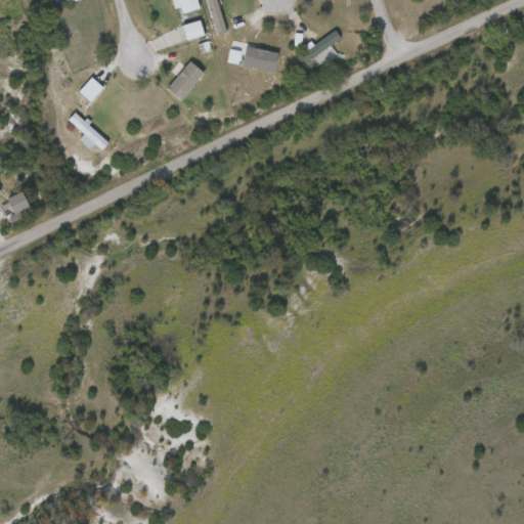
[(197,0),(200,7),(178,14),(173,0),(197,0)]
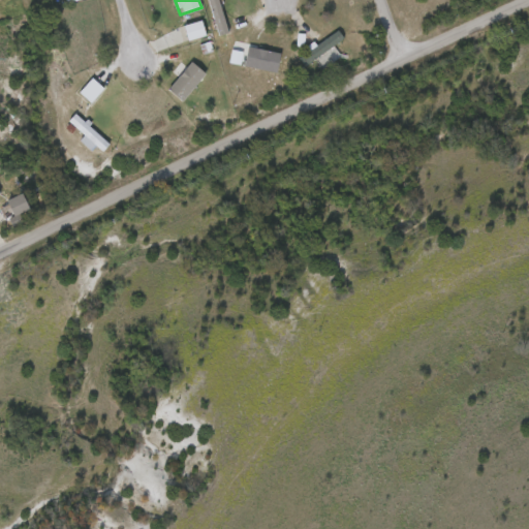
[(219,0),(226,32),(217,34),(209,0),(219,0)]
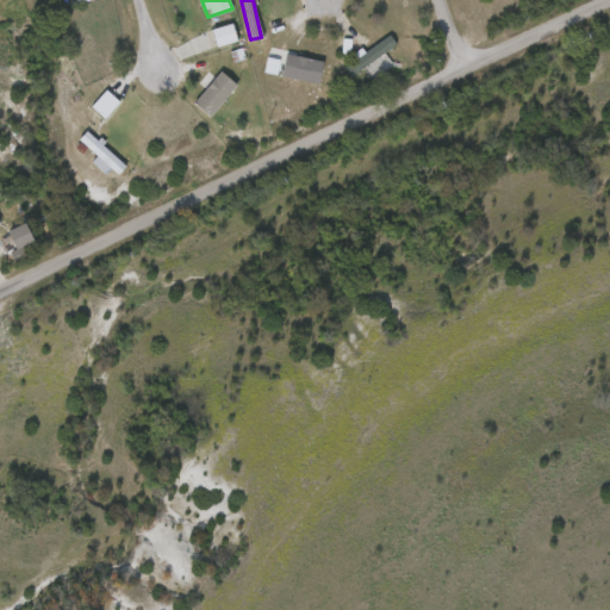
[(213,45),(210,29),(232,24),(236,41),(213,45)]
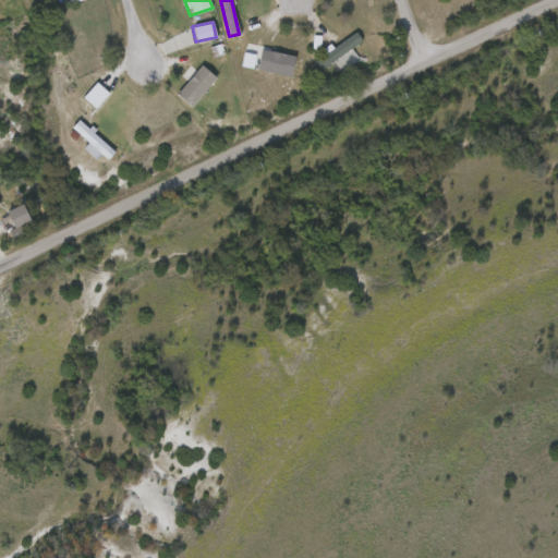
[(320,65),(315,57),(358,33),(362,43),(320,65)]
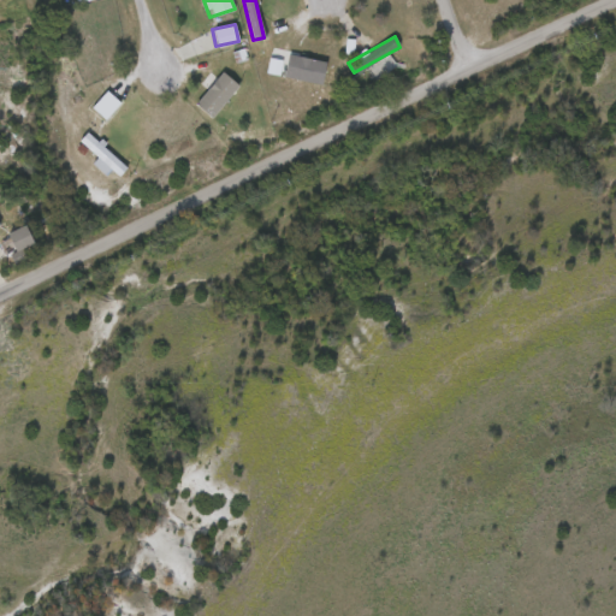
[(284,75),(290,53),(327,63),(320,86),(284,75)]
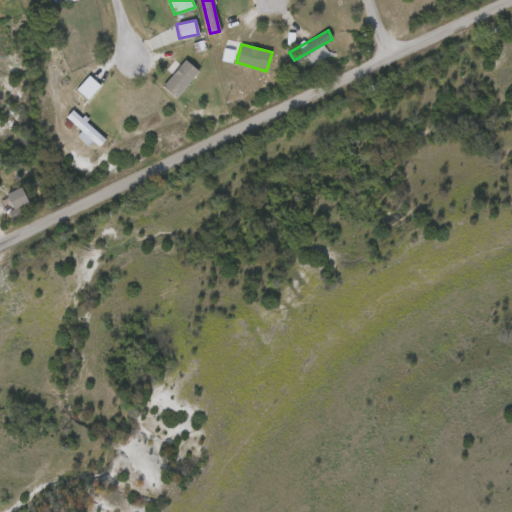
[(176,97),(162,85),(186,59),(199,72),(176,97)]
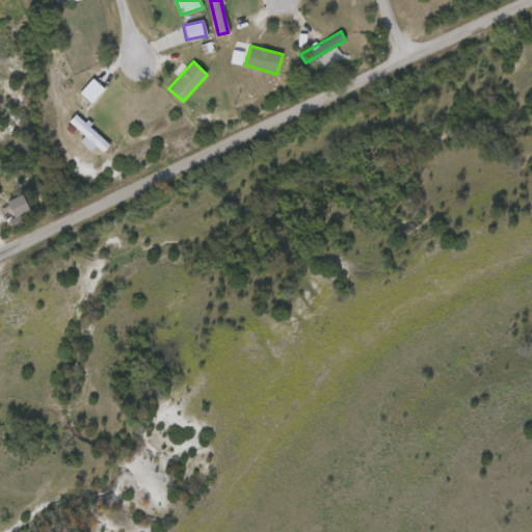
[(109,143),(102,151),(97,145),(91,151),(82,140),(85,136),(69,121),(77,112),(109,143)]
